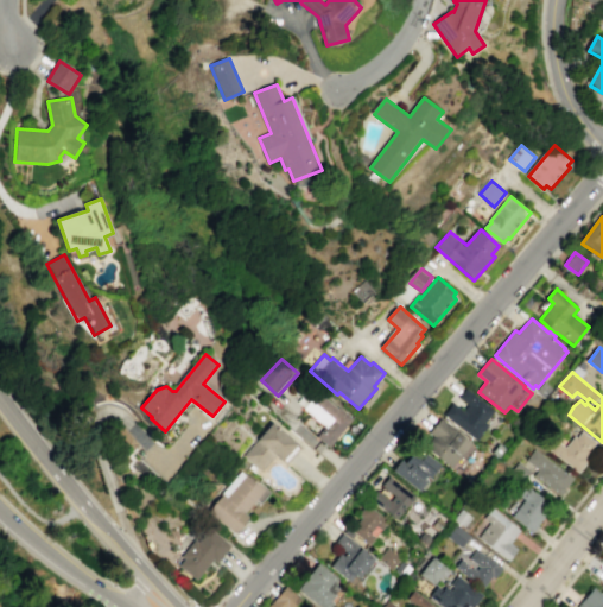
[(546,381),(537,391),(546,399),(554,389),(546,381)]
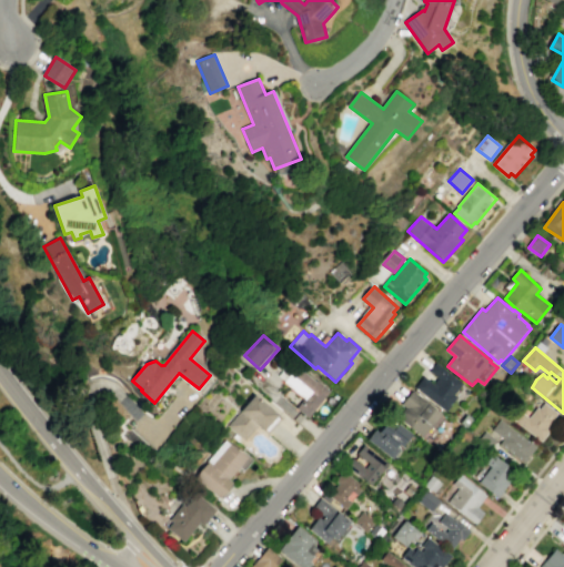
[(437,363),(464,383),(455,394),(459,397),(447,412),(416,387),(426,376),(435,384),(440,378),(431,371),(437,363)]
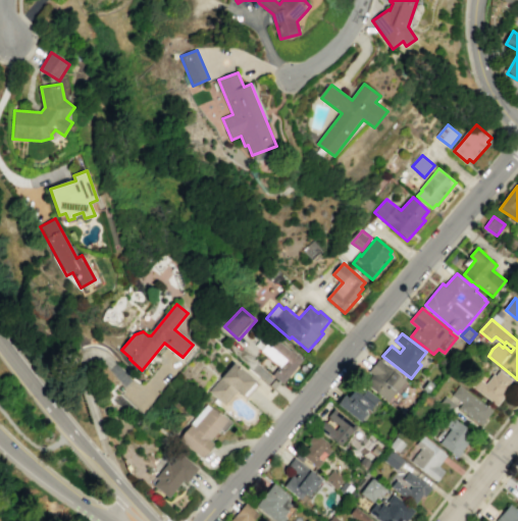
[(305,360),(293,349),(292,351),(276,336),(264,351),(281,367),(274,375),(285,383),(305,360)]
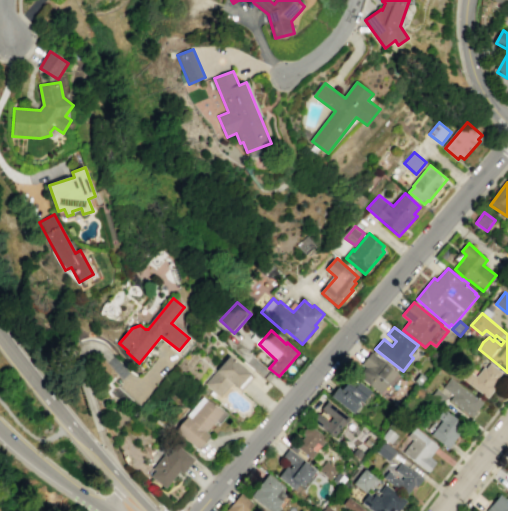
[(373,352),(398,374),(381,395),(356,373),(373,352)]
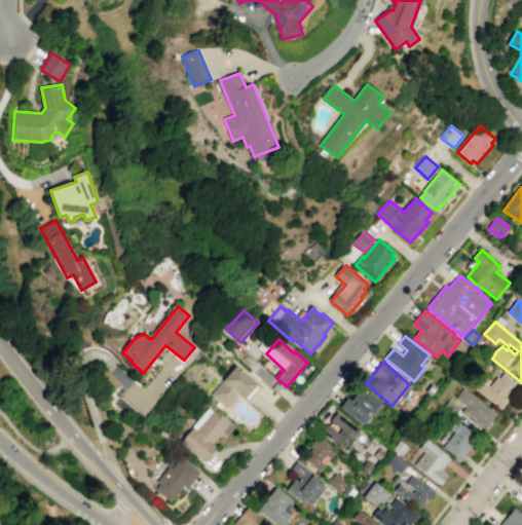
[(238,365),(264,387),(250,403),(240,395),(239,397),(241,398),(231,410),(213,395),(238,365)]
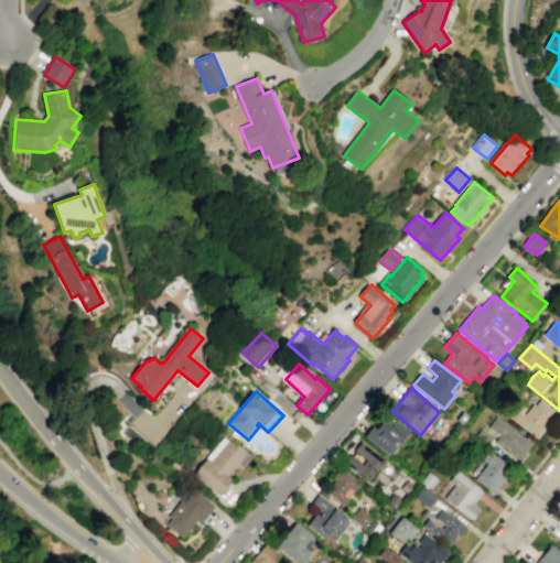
[(542,400),(538,407),(535,404),(527,415),(518,409),(512,417),(539,439),(549,428),(546,425),(551,418),(550,417),(556,410),(542,400)]
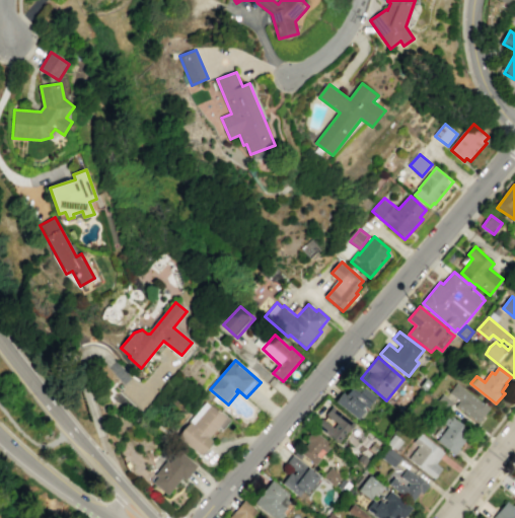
[(428,379),(422,387),(429,391),(434,383),(428,379)]
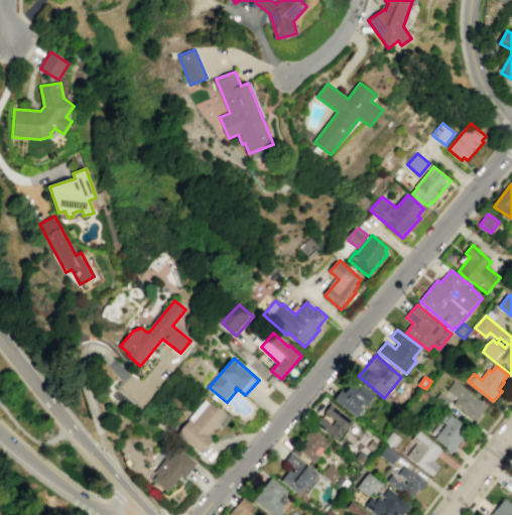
[(342,390),(335,400),(358,417),(375,394),(363,385),(355,379),(345,392),(342,390)]
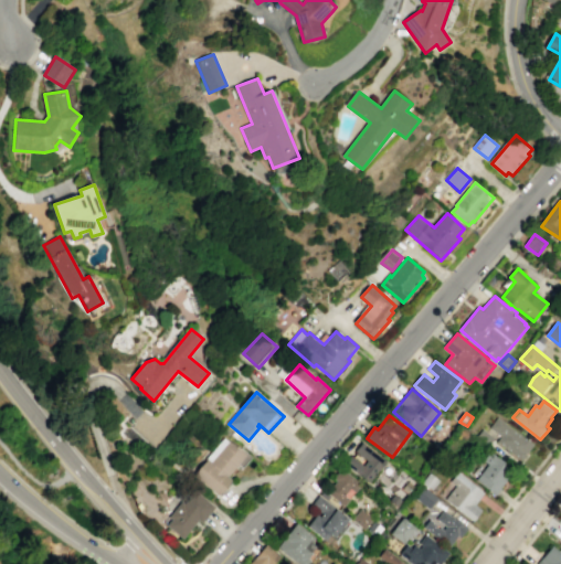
[(499,417),(536,445),(522,461),(498,443),(503,437),(491,428),(499,417)]
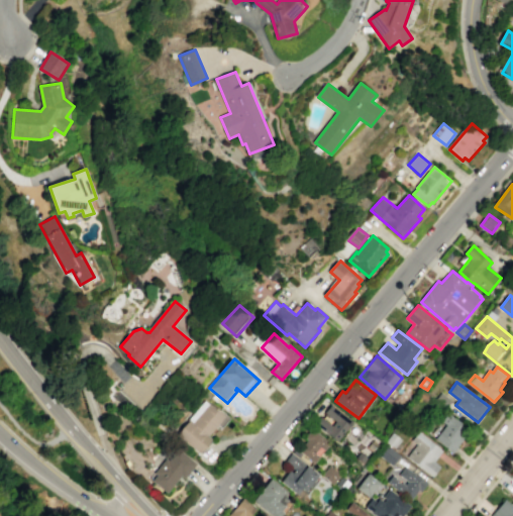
[(443,393),(436,402),(447,410),(454,401),(443,393)]
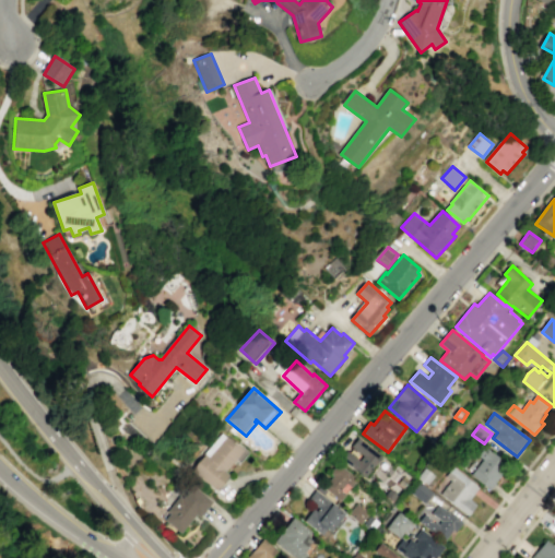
[(224,430),(251,452),(241,464),(237,460),(227,473),(232,476),(217,494),(190,471),(224,430)]
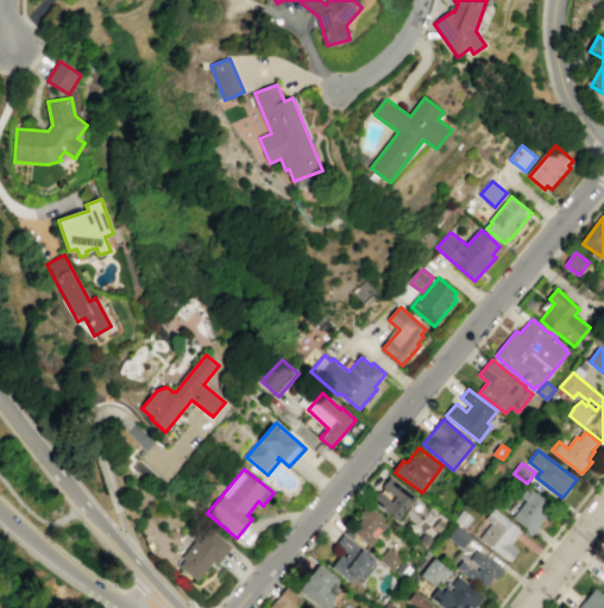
[(391,477),(384,488),(397,497),(392,502),(379,493),(373,501),(400,521),(419,497),(391,477)]
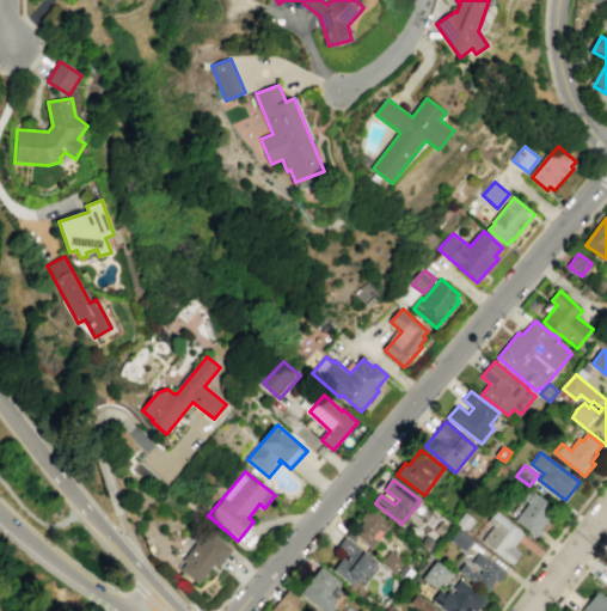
[(532,489),(525,499),(531,503),(517,520),(539,537),(559,509),(532,489)]
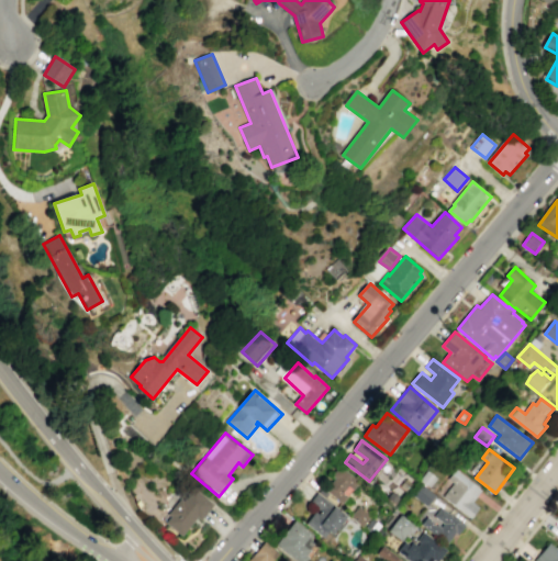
[(333,478),(342,466),(361,483),(344,504),(326,489),(335,479),(333,478)]
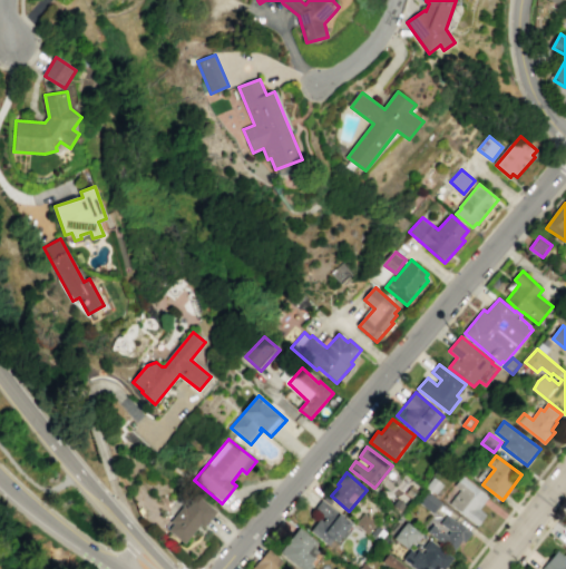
[(465,477),(457,486),(462,490),(451,504),(479,526),(488,514),(481,510),(490,498),(465,477)]
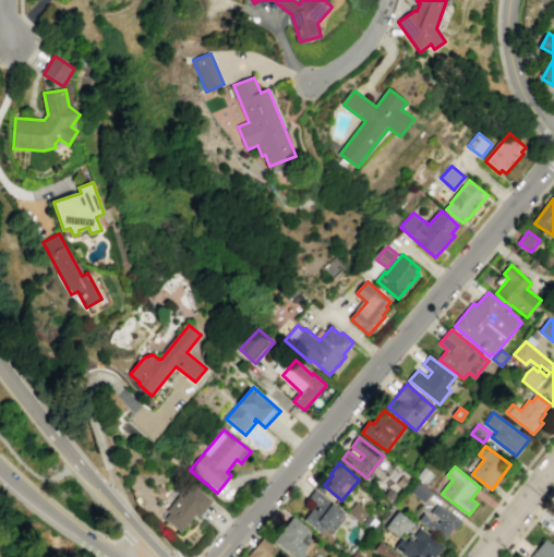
[(419,476),(426,468),(436,475),(430,485),(419,476)]
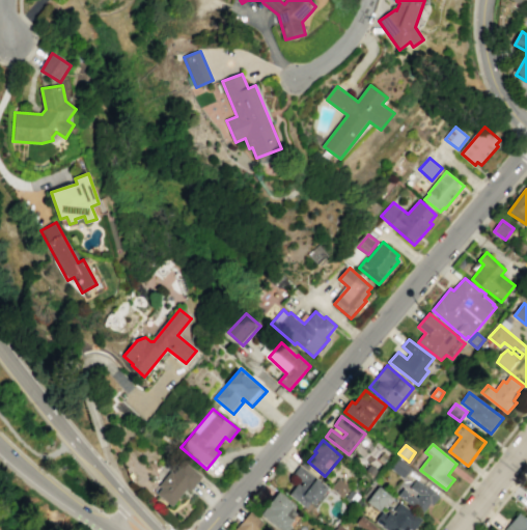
[(400,457),(413,468),(406,479),(392,469),(400,457)]
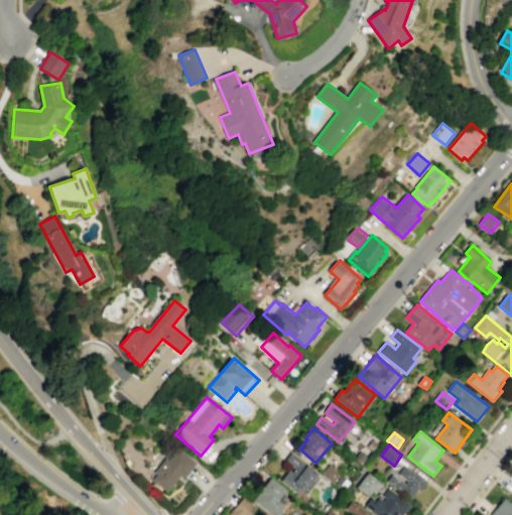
[(168,493),(182,476),(185,479),(199,464),(181,447),(170,460),(168,458),(155,473),(158,475),(154,480),(168,493)]
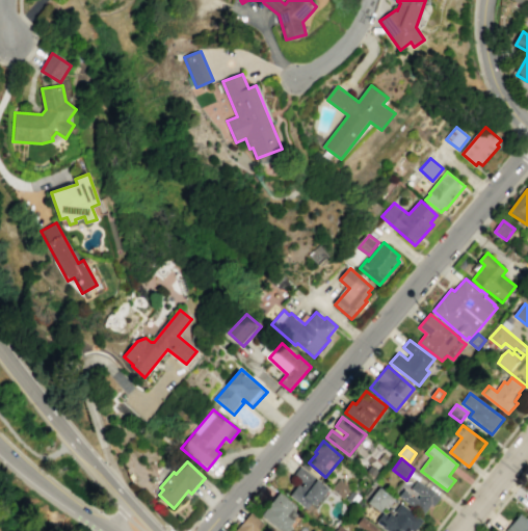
[(294,476),(302,467),(330,489),(315,506),(312,504),(309,509),(291,496),(299,484),(304,487),(307,485),(294,476)]
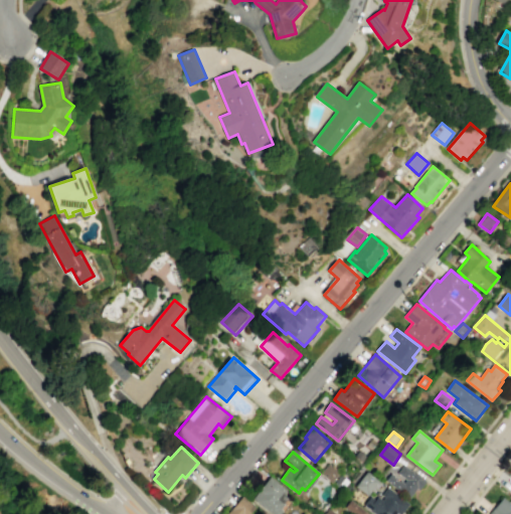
[(323,474),(331,464),(342,474),(334,484),(323,474)]
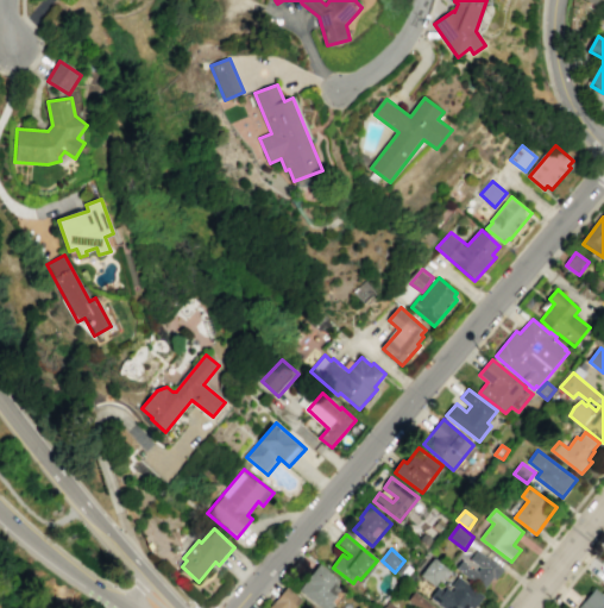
[(479,550),(472,561),(483,568),(479,572),(465,561),(457,570),(485,591),(495,577),(498,580),(505,569),(479,550)]
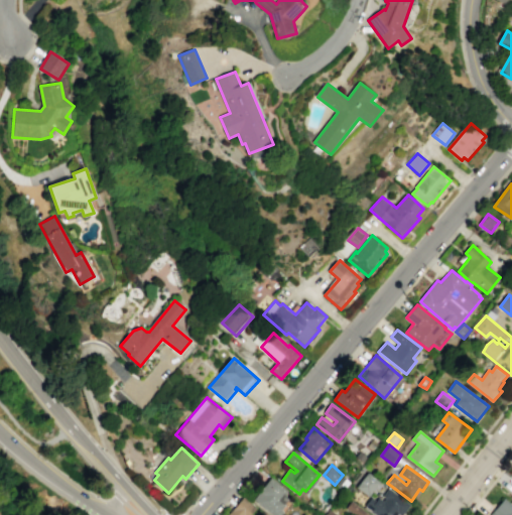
[(370,473),(358,488),(371,497),(381,482),(370,473)]
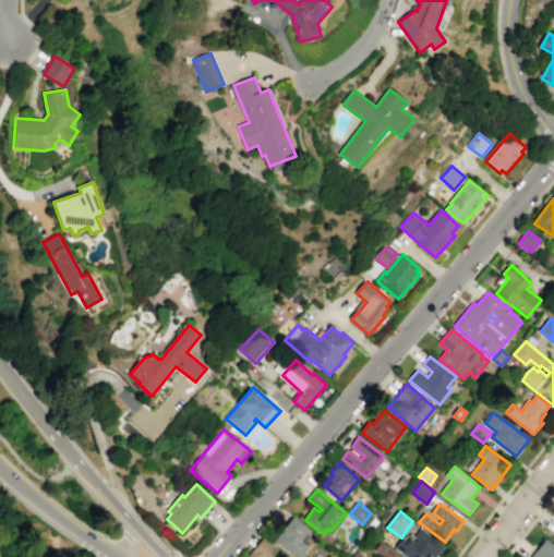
[(372,516),(364,525),(374,533),(382,522),(372,516)]
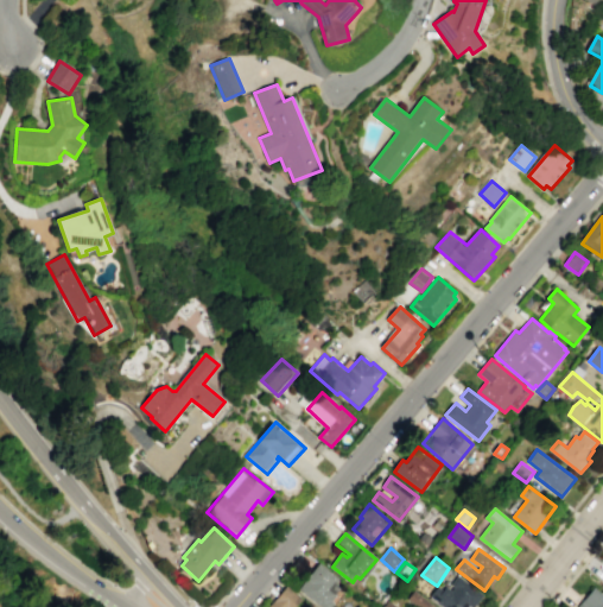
[(321,563),(300,589),(322,606),(335,606),(336,605),(332,601),(342,589),(338,586),(340,585),(337,582),(340,579),(321,563)]
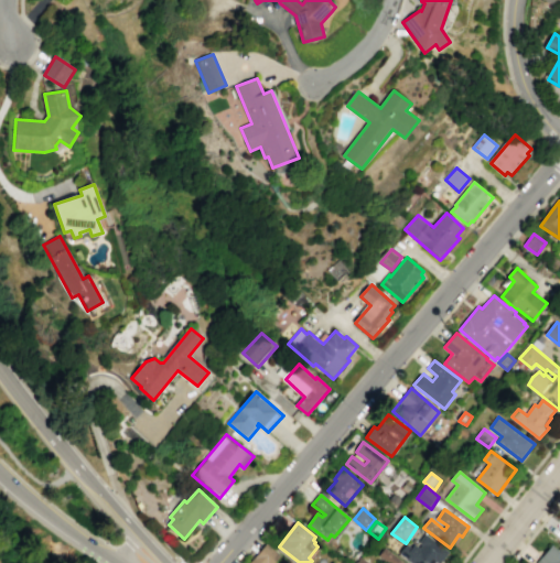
[(427,534),(420,543),(423,545),(421,549),(416,544),(413,548),(408,543),(401,554),(412,562),(438,562),(442,562),(451,552),(427,534)]
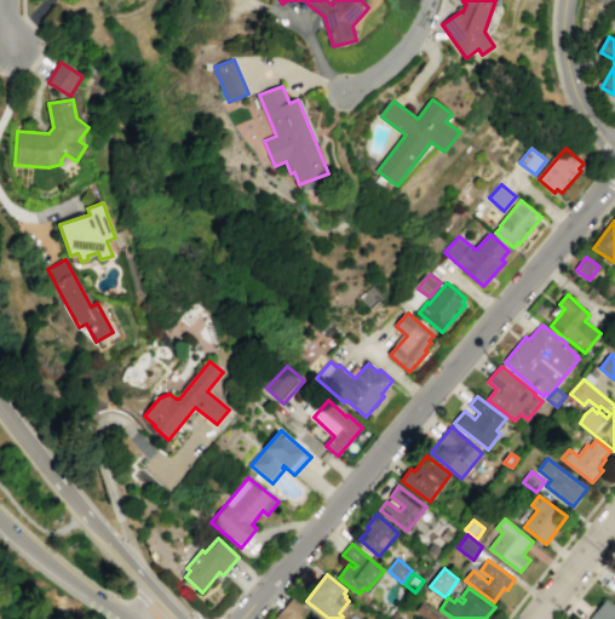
[(277,618),(294,599),(310,611),(302,618),(277,618)]
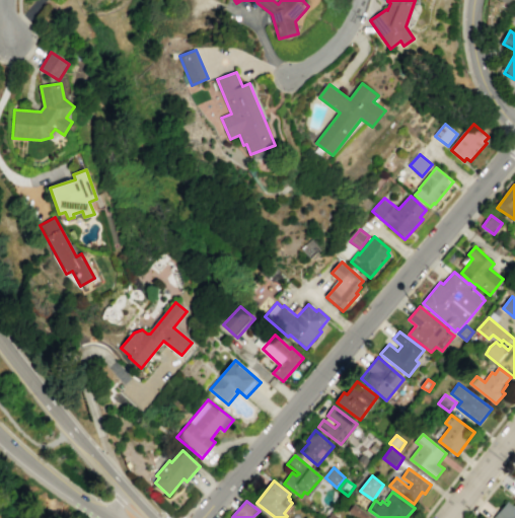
[(514,506),(508,502),(496,517),(514,517),(514,506)]
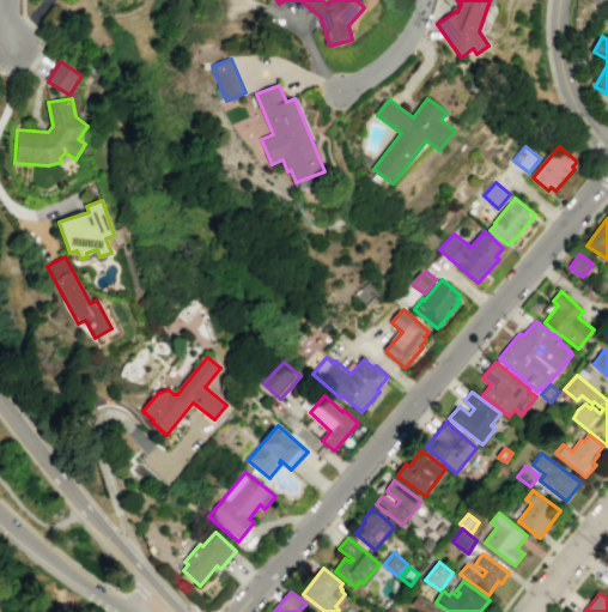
[(419,595),(441,611),(421,611),(412,605),(419,595)]
